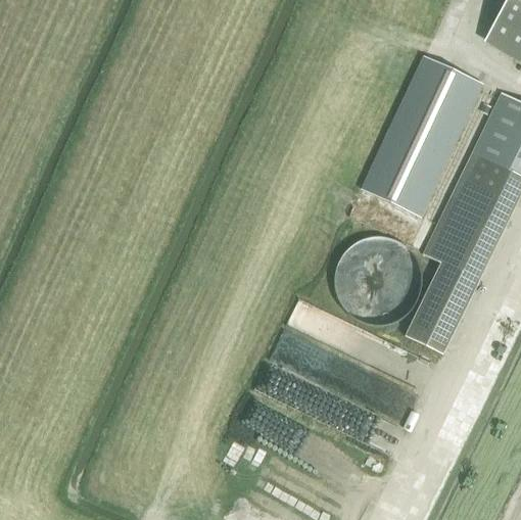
[(506,0),(485,37),(520,57),(520,0),(506,0)]
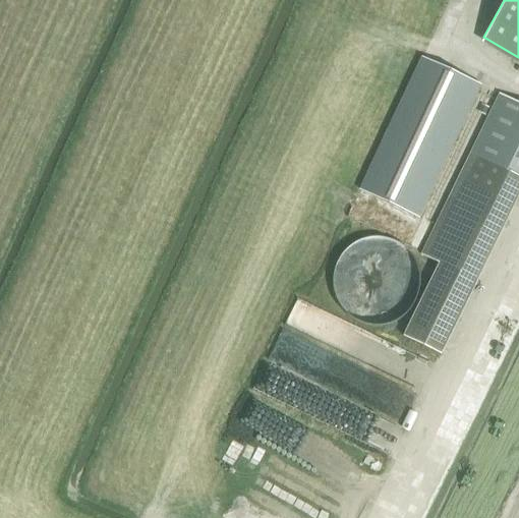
[(358,187),(417,215),(479,82),(420,55),(358,187)]
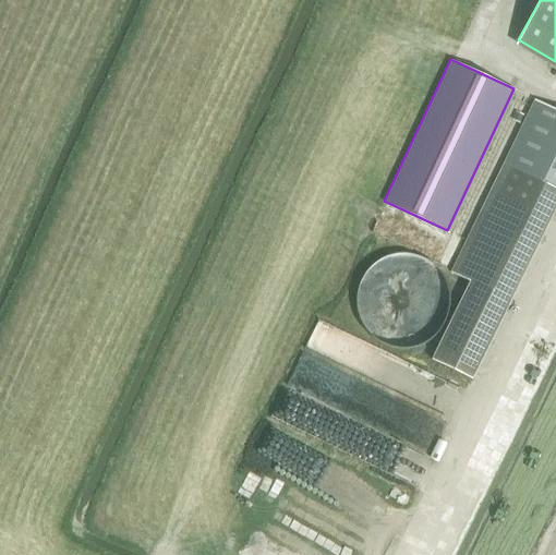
[(555,108),(534,97),(503,163),(555,189),(555,108)]
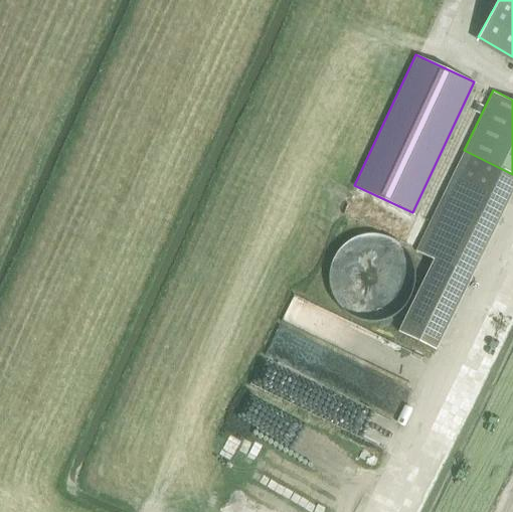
[(434,259),(398,330),(435,348),(470,276),(512,186),(512,174),(464,150),(414,248),(434,259)]
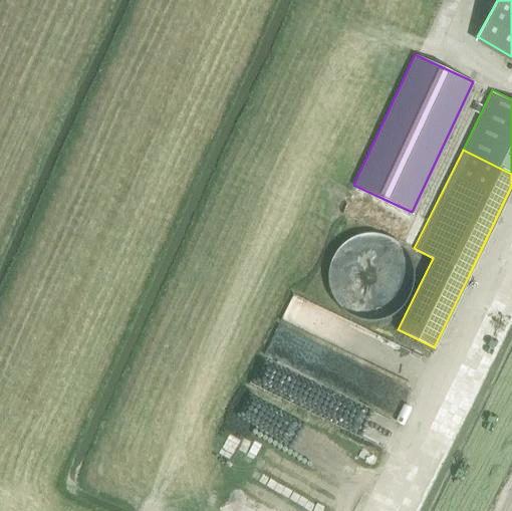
[(395,261),(345,271),(349,291),(352,308),(369,304),(372,316),(380,315),(378,304),(403,299),(395,261)]
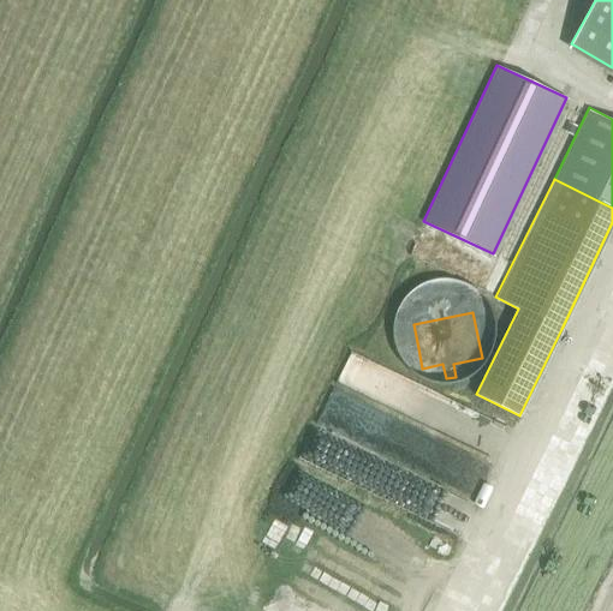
[(340,384),(390,408),(394,399),(432,415),(442,393),(344,347),(332,373),(343,378),(340,384)]
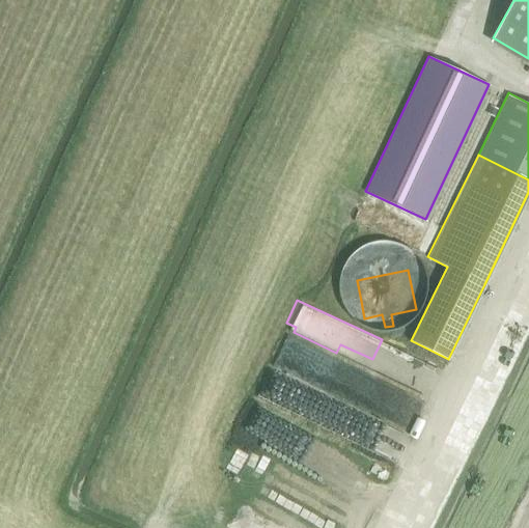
[(387,356),(377,367),(395,384),(408,368),(415,360),(391,340),(382,352),(387,356)]
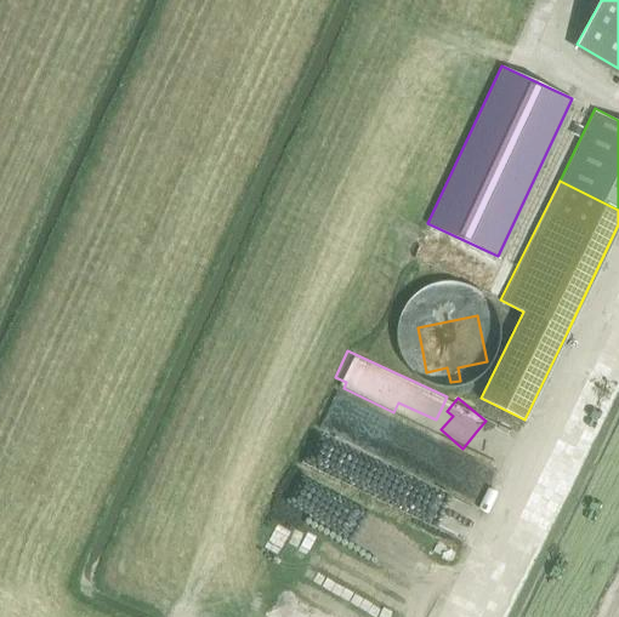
[(294,464),(452,532),(470,490),(312,423),(294,464)]
